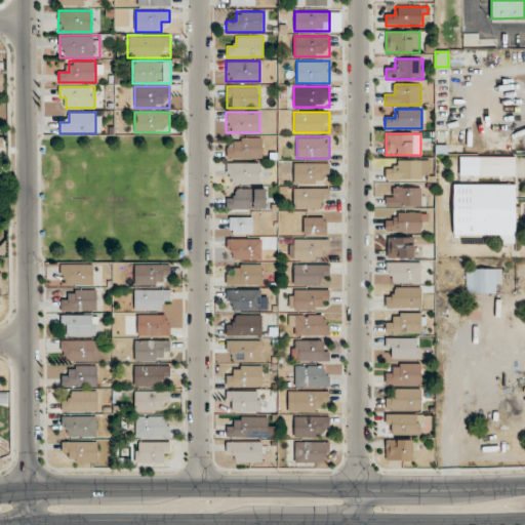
[(264,137),(237,137),(237,148),(226,148),(226,158),(264,158),(264,137)]
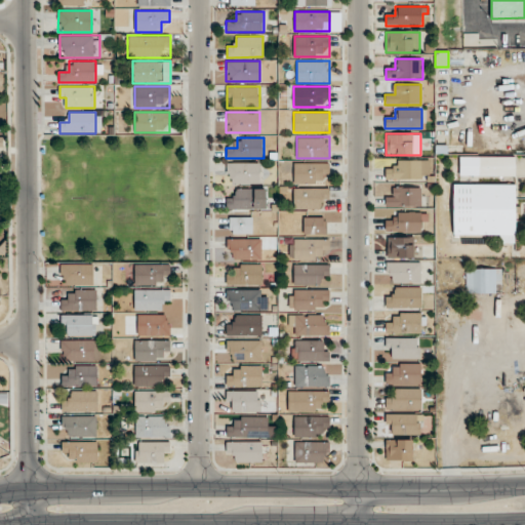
[(459,156),(459,176),(516,176),(516,156),(459,156)]
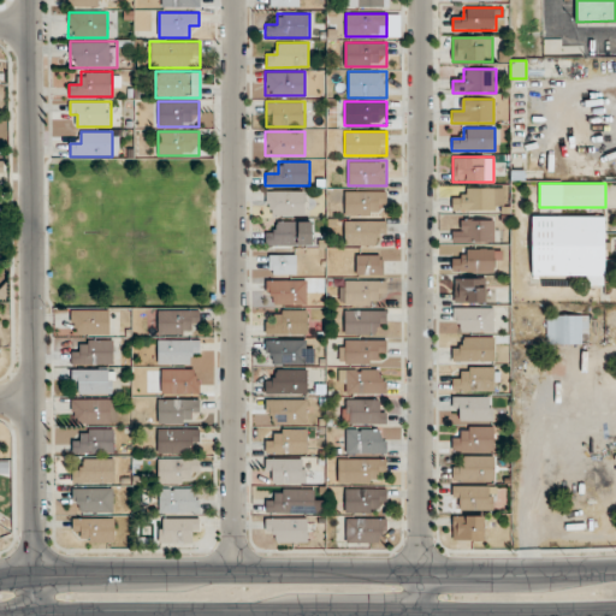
[(503,211),(503,188),(466,188),(466,199),(452,199),(452,211),(503,211)]
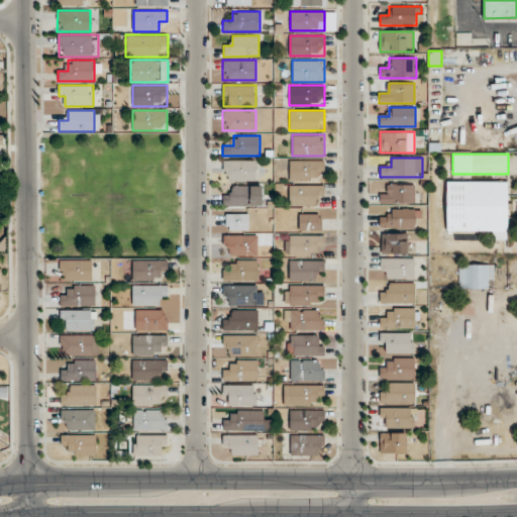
[(222,160),(222,181),(255,181),(255,160),(222,160)]
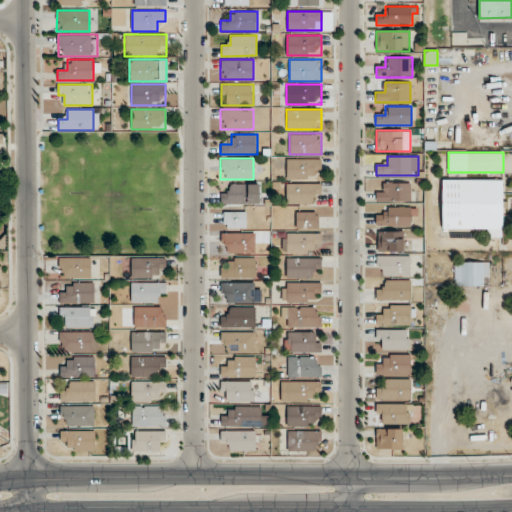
[(286,159),(286,178),(320,178),(320,159),(286,159)]
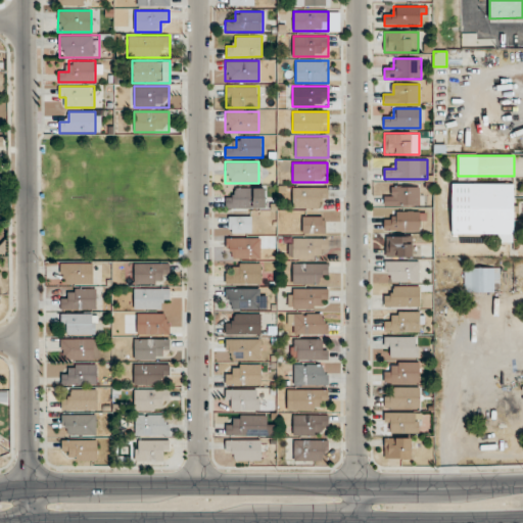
[(452,234),(497,234),(497,242),(514,242),(514,184),(452,184),(452,234)]
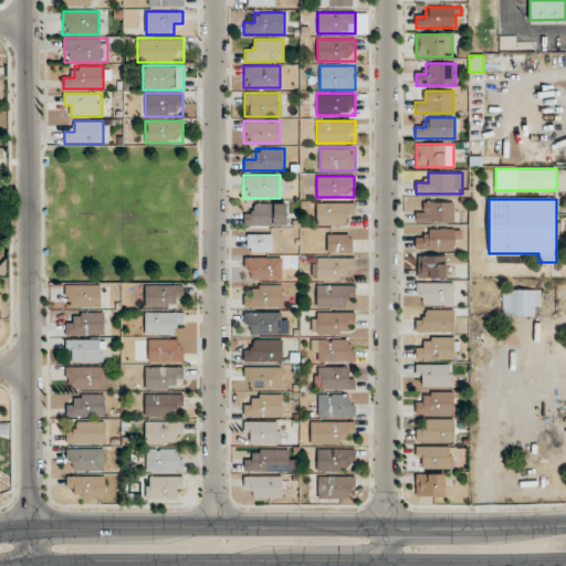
[(286,226),(286,202),(255,202),(255,213),(243,213),(243,226),(286,226)]
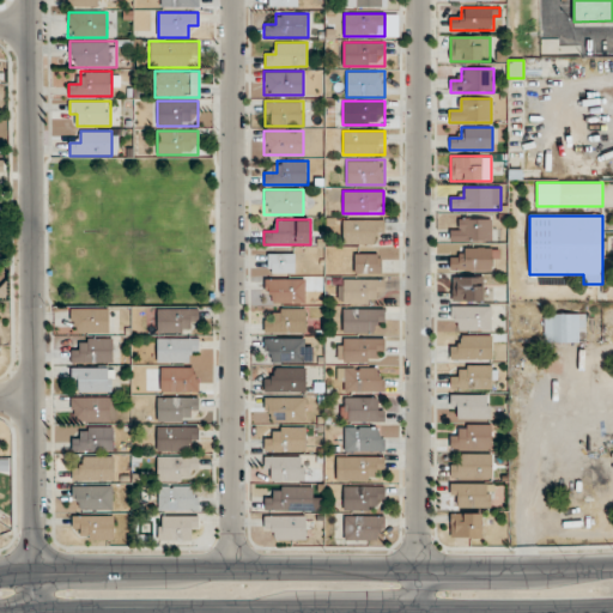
[(343,244),(383,244),(383,219),(343,219),(343,244)]
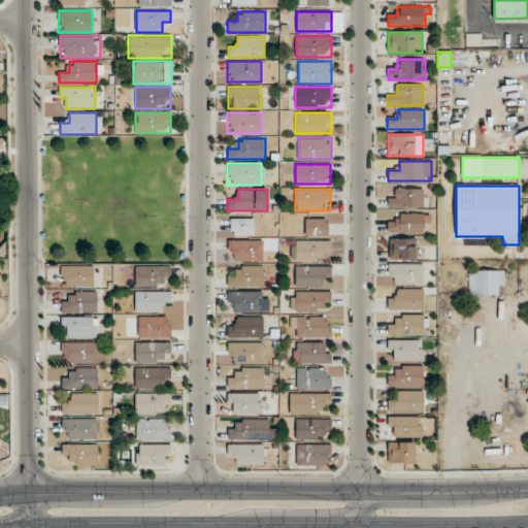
[(423,207),(423,189),(397,189),(397,198),(388,198),(388,207),(423,207)]
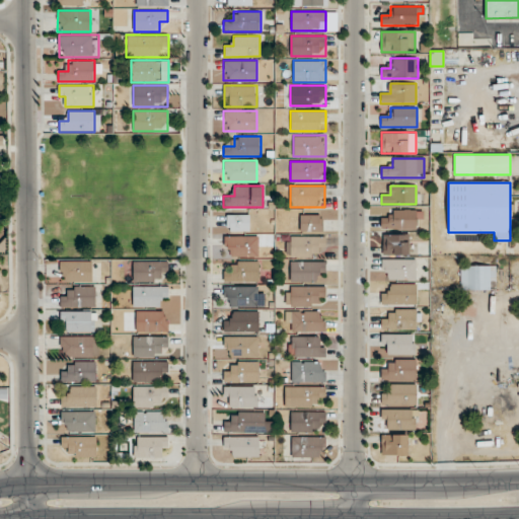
[(390,209),(390,218),(381,218),(381,229),(421,229),(421,209),(390,209)]
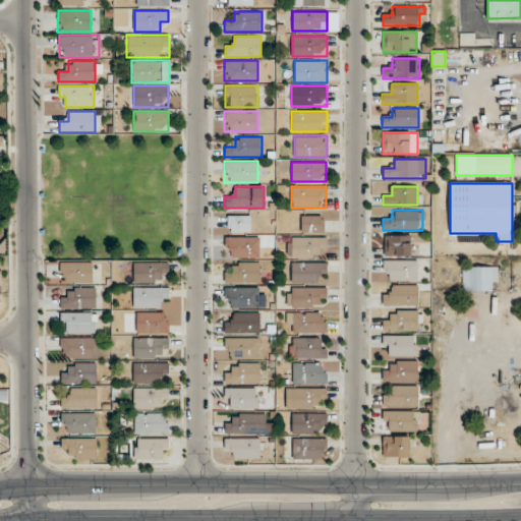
[(227,232),(250,232),(250,215),(227,215),(227,232)]
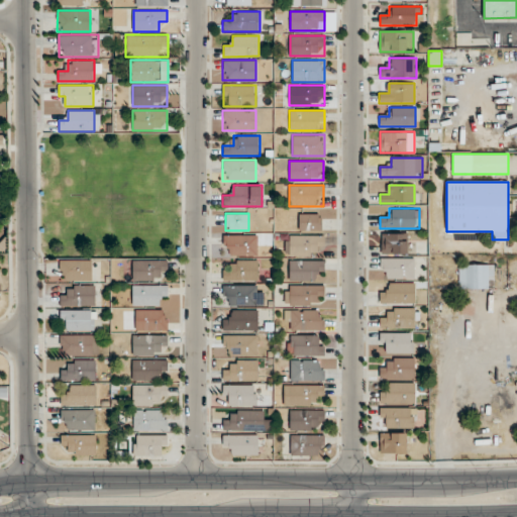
[(299,213),(299,231),(321,231),(321,213),(299,213)]
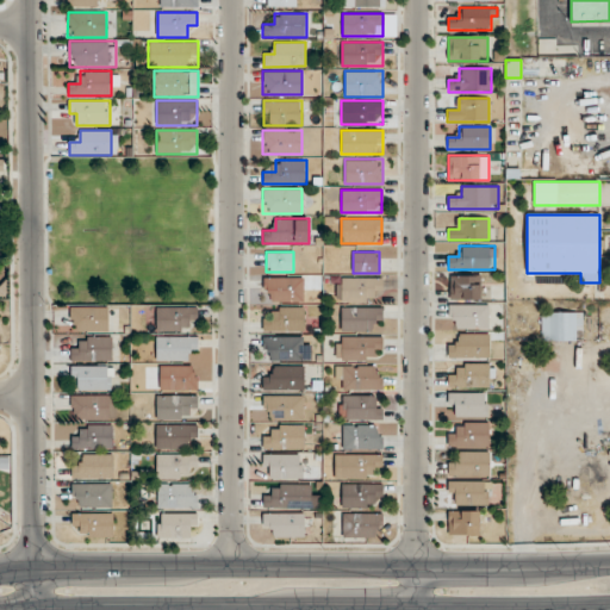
[(449,299),(480,299),(480,275),(449,275),(449,299)]
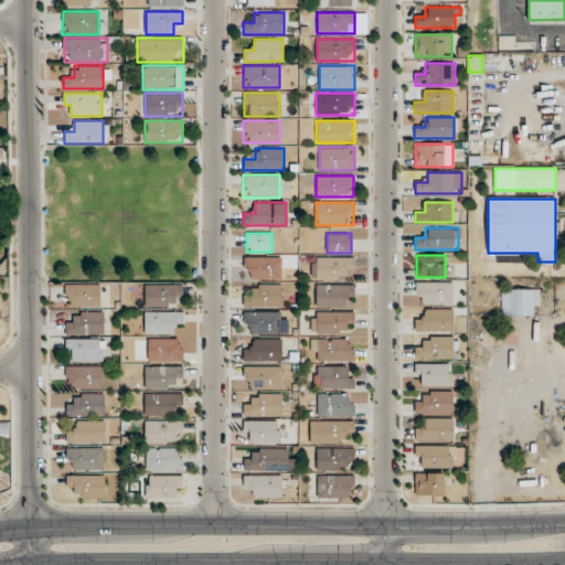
[(283,257),(244,257),(244,278),(283,278),(283,257)]
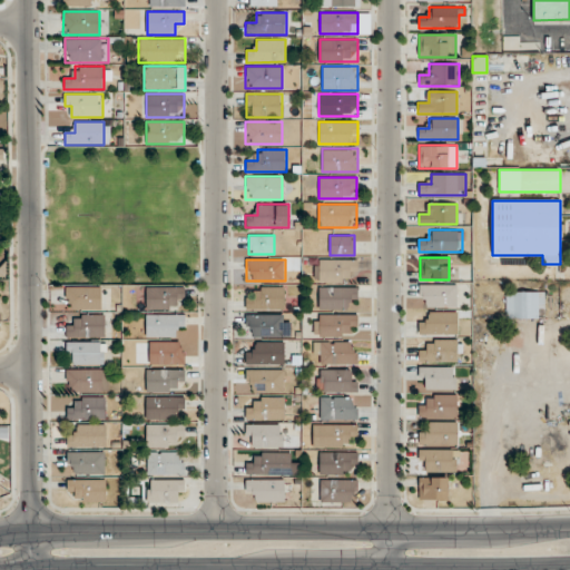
[(349,283),(349,273),(356,273),(356,259),(314,259),(314,283),(349,283)]
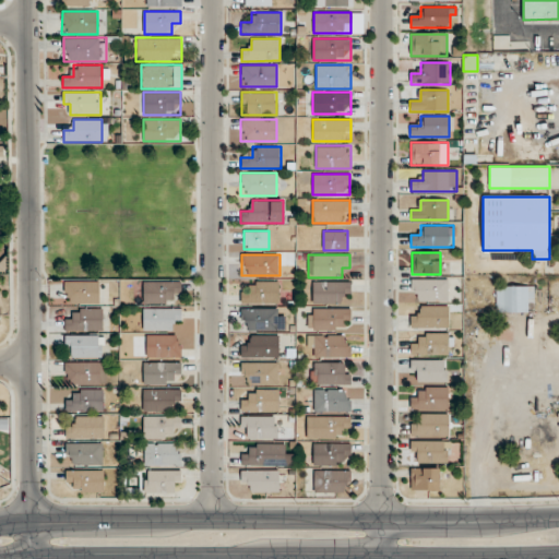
[(448,280),(412,280),(412,301),(448,301),(448,280)]
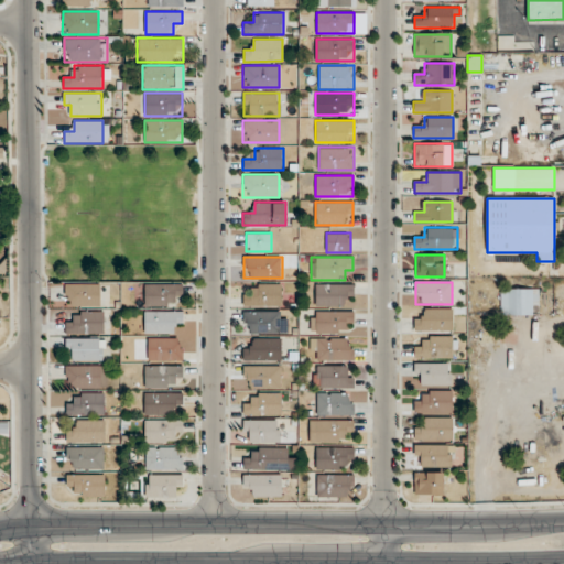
[(144,305),(172,305),(172,295),(182,295),(182,283),(144,283),(144,305)]
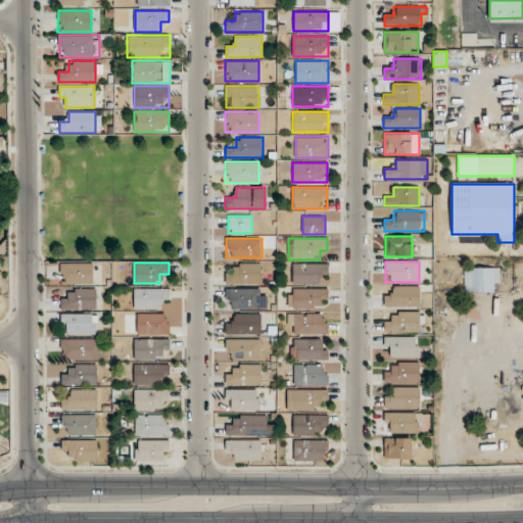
[(93,264),(59,264),(59,283),(93,283),(93,264)]
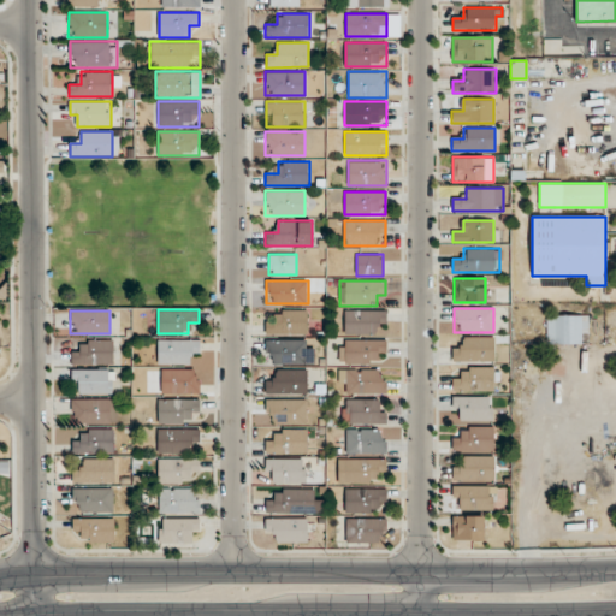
[(265,335),(308,335),(308,311),(276,311),(276,321),(265,321),(265,335)]
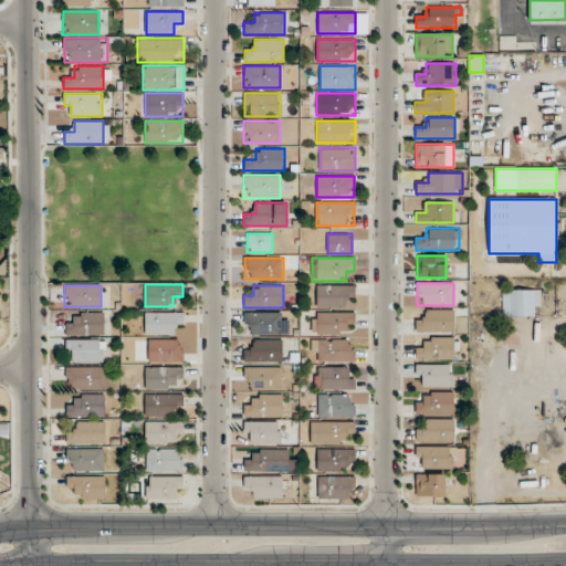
[(355,285),(316,285),(316,307),(355,307),(355,285)]
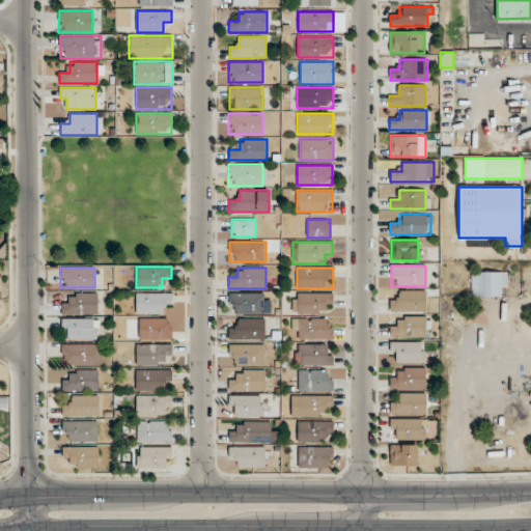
[(471,271),(471,297),(507,297),(507,271),(471,271)]
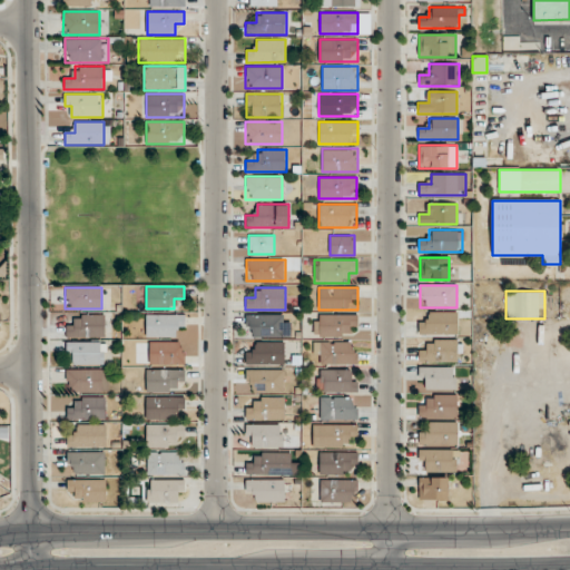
[(459,335),(459,312),(429,312),(429,323),(419,323),(419,335),(459,335)]
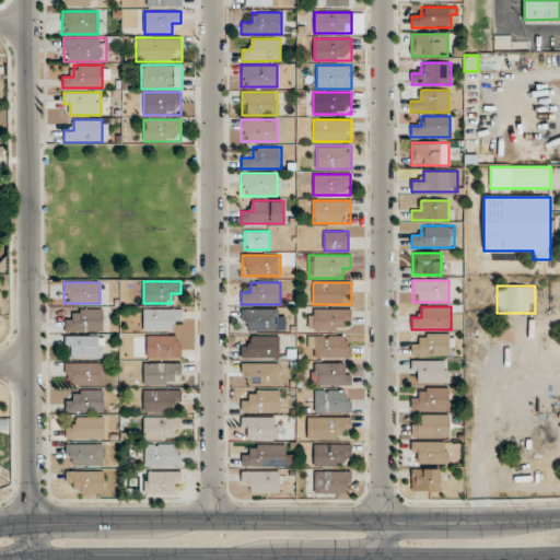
[(181,308),(142,308),(142,330),(172,330),(172,321),(181,321),(181,308)]
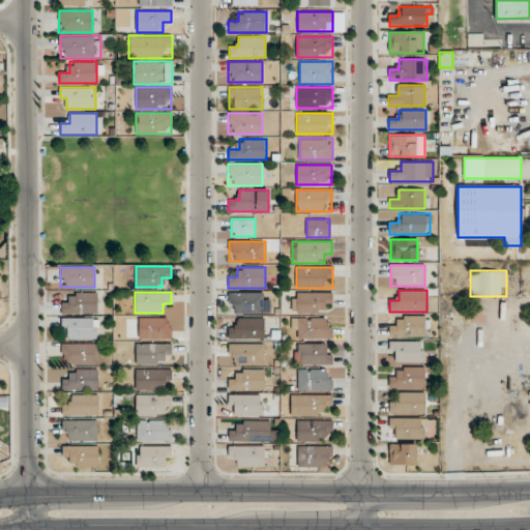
[(228,313),(270,313),(270,292),(228,292),(228,313)]
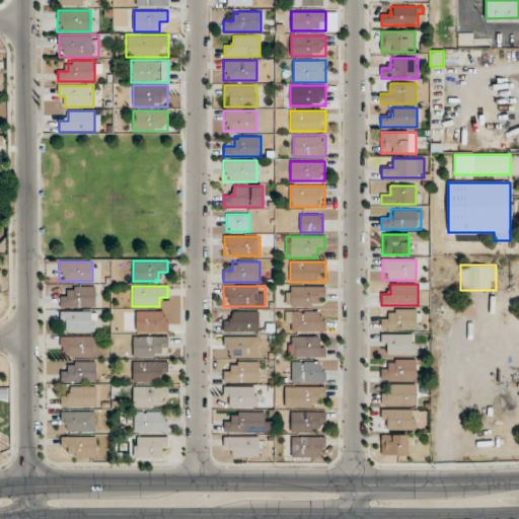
[(95,306),(95,287),(70,287),(70,296),(60,296),(60,306),(95,306)]
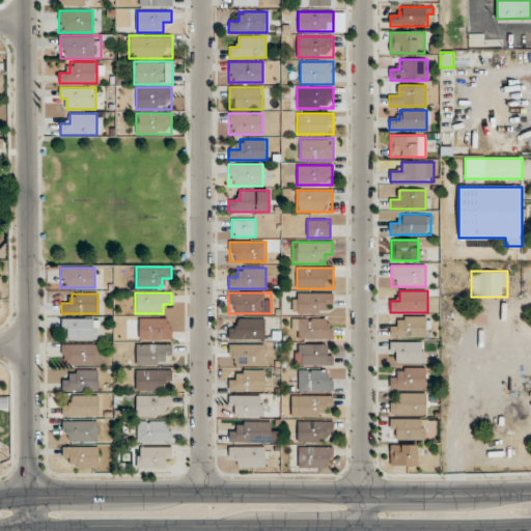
[(292,313),(333,313),(333,294),(292,294),(292,313)]
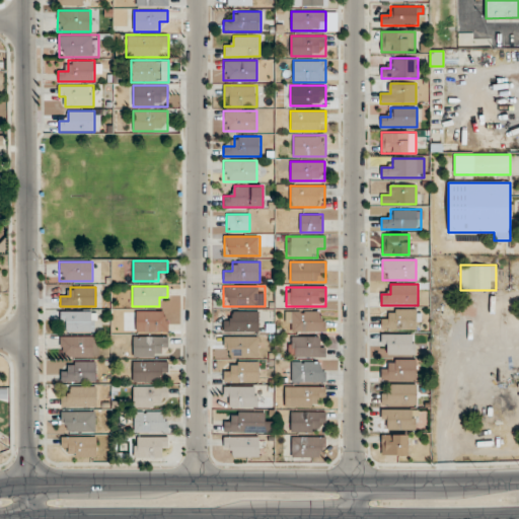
[(381,330),(416,330),(416,308),(390,308),(390,319),(381,319),(381,330)]
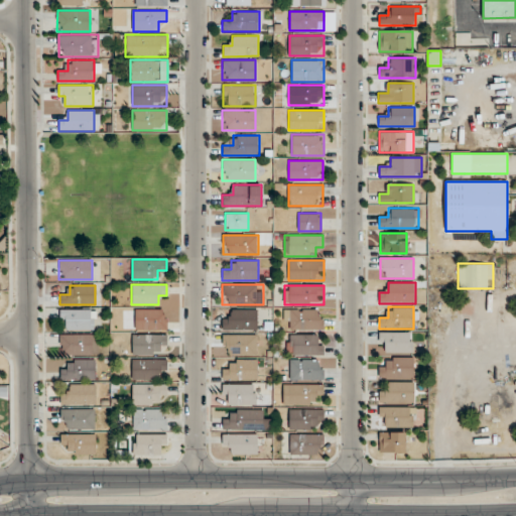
[(166,308),(134,308),(134,330),(166,330),(166,308)]
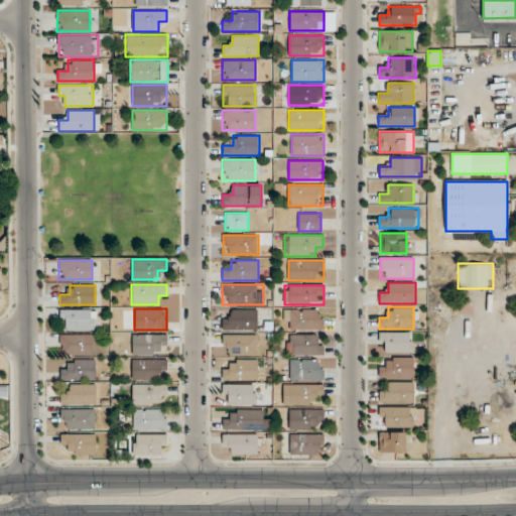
[(222,319),(222,330),(258,330),(258,308),(231,308),(231,319),(222,319)]
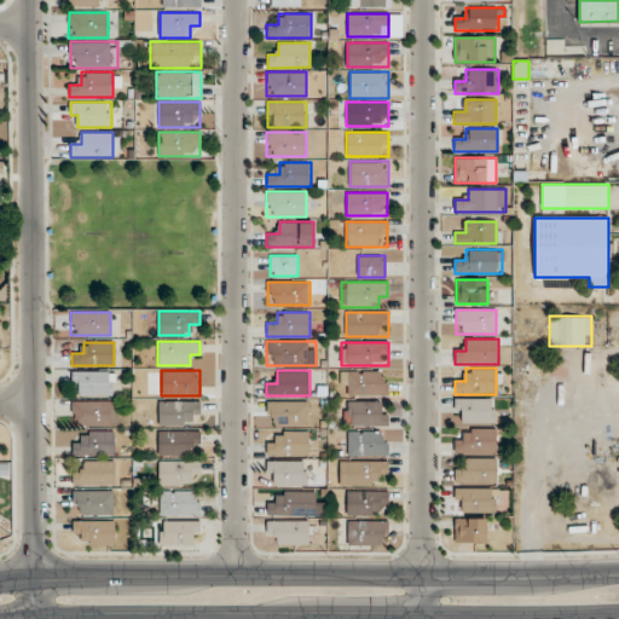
[(388,395),(388,370),(341,370),(341,395),(388,395)]
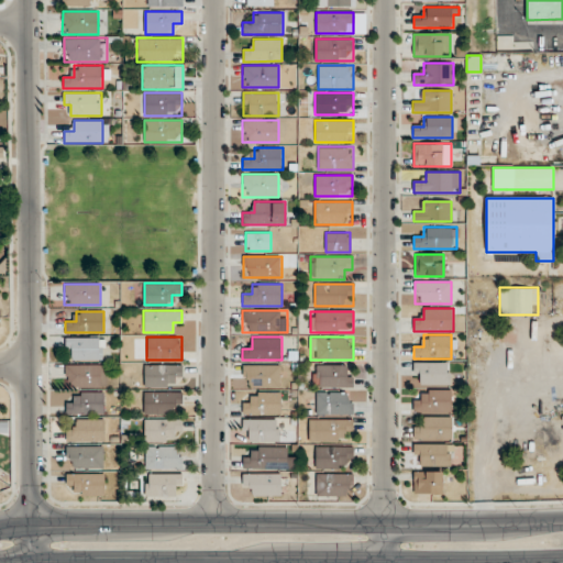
[(66,360),(102,360),(102,338),(66,338),(66,360)]
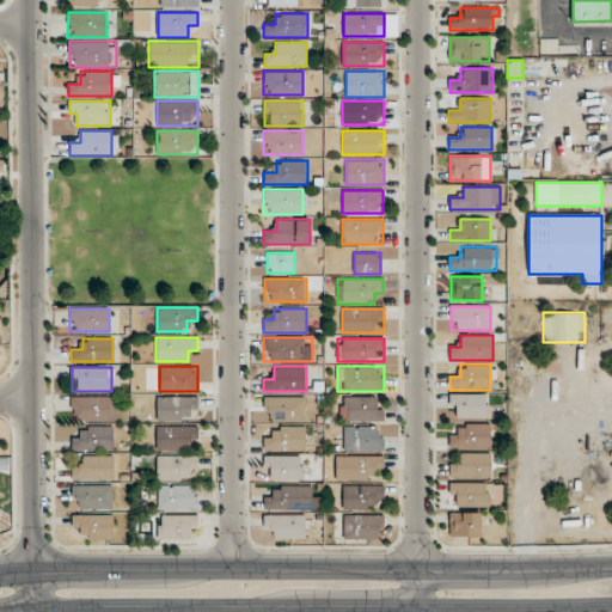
[(450,393),(450,418),(490,418),(490,393),(450,393)]
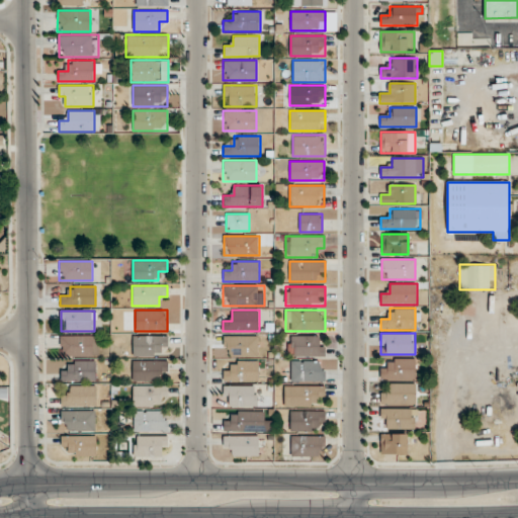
[(167,335),(133,335),(133,356),(157,356),(157,346),(167,346),(167,335)]
